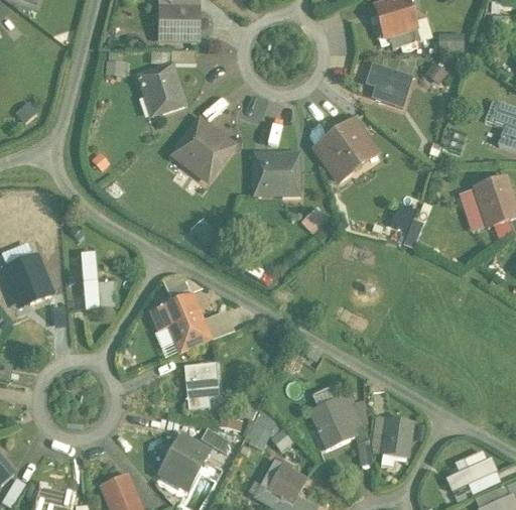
[(394,0),(375,6),(378,17),(382,16),(392,48),(420,39),(407,0),(394,0)]
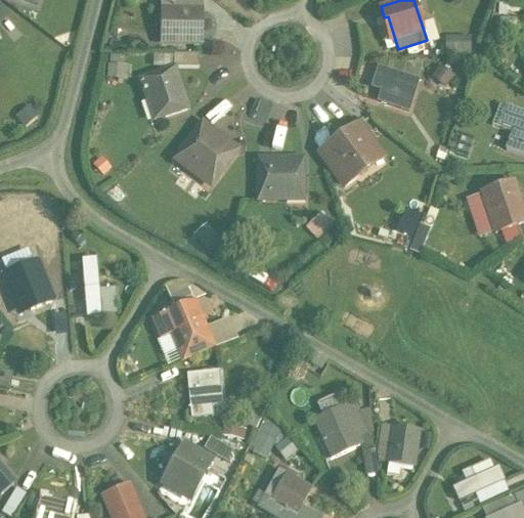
[(192,6),(173,6),(173,38),(201,38),(201,6),(192,6)]
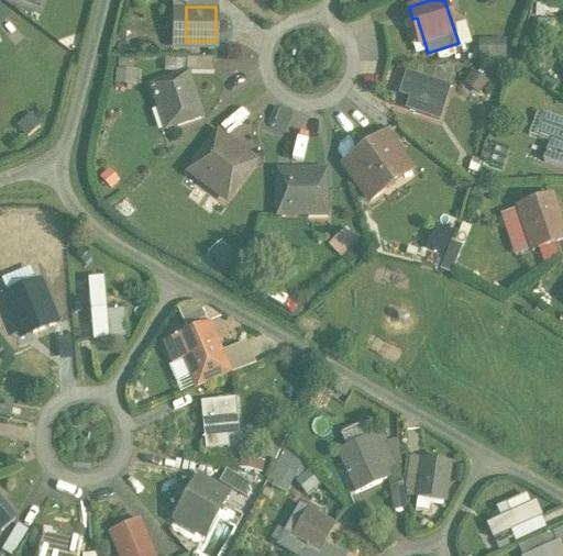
[(186,70),(153,82),(161,106),(170,101),(177,122),(201,114),(186,70)]
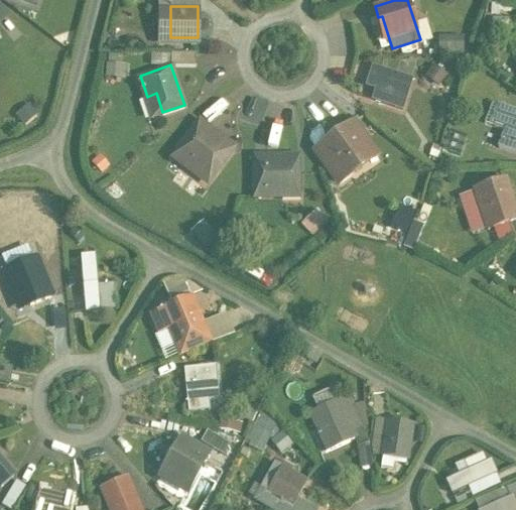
[(411,77),(382,68),(373,97),(402,106),(411,77)]
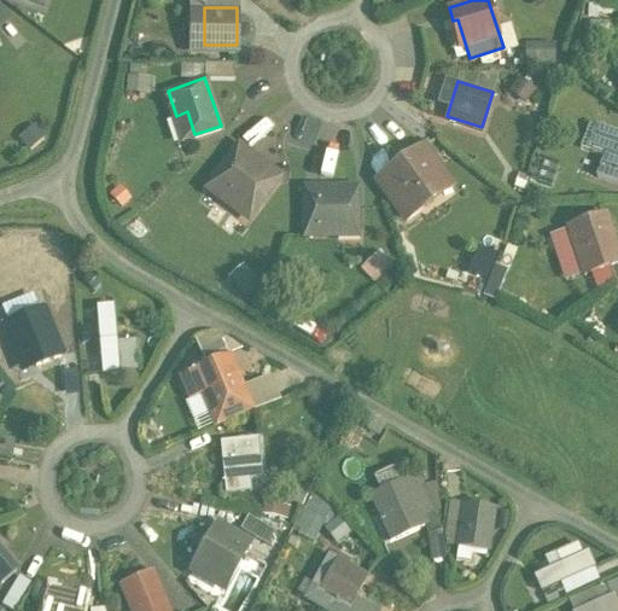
[(617,132),(601,126),(593,149),(606,153),(599,173),(617,180),(617,132)]
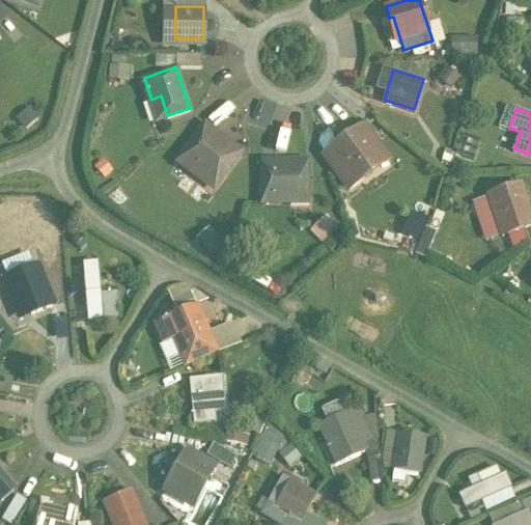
[(241,149),(204,122),(185,149),(221,176),(241,149)]
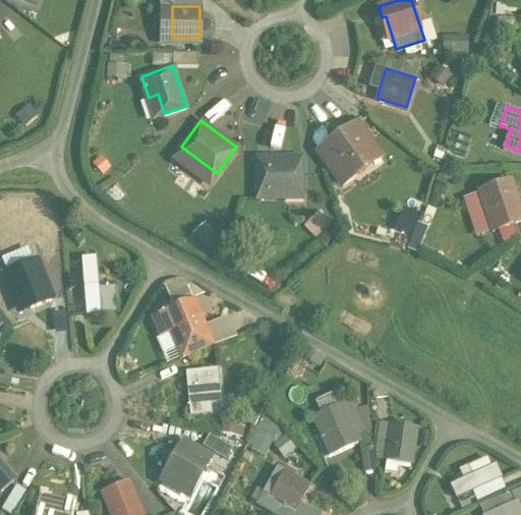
[(356,121),(330,140),(331,141),(320,150),(343,182),(381,155),(356,121)]
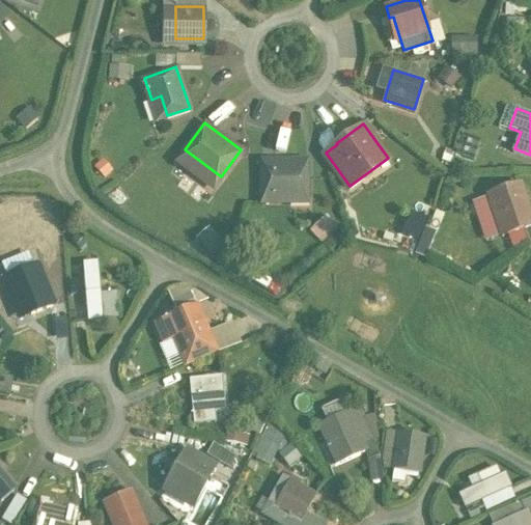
[(308,158),(261,159),(261,193),(308,193),(308,158)]
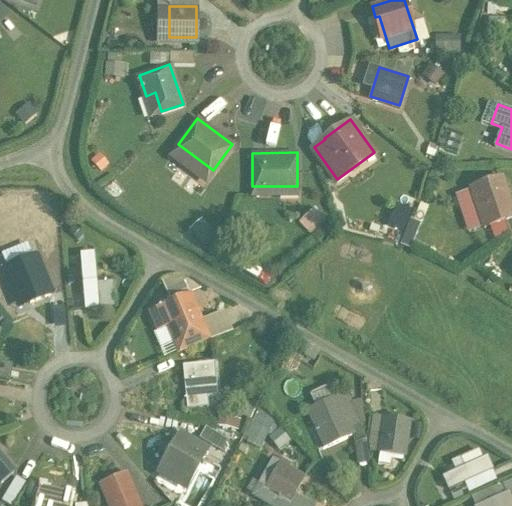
[(511,208),(501,176),(470,186),(477,207),(487,204),(493,223),(505,219),(511,216),(511,208)]
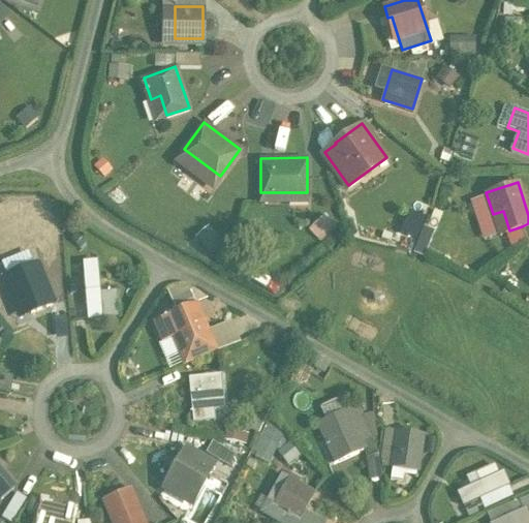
[(417,201),(412,211),(426,218),(432,208),(417,201)]
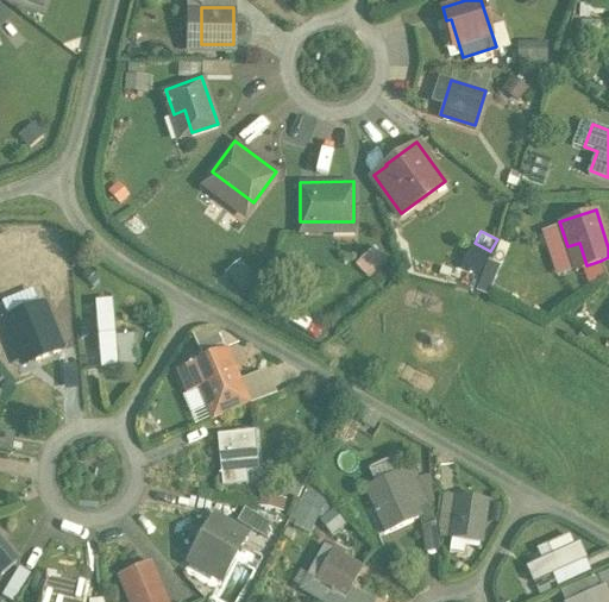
[(258,280),(245,265),(233,276),(245,290),(258,280)]
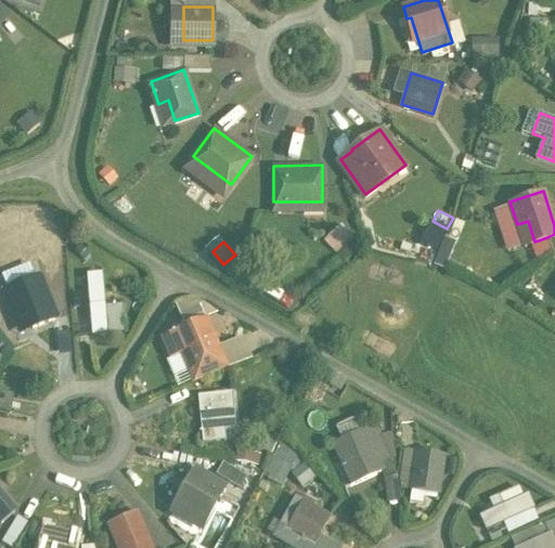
[(102,272),(87,273),(90,310),(92,331),(107,330),(102,272)]
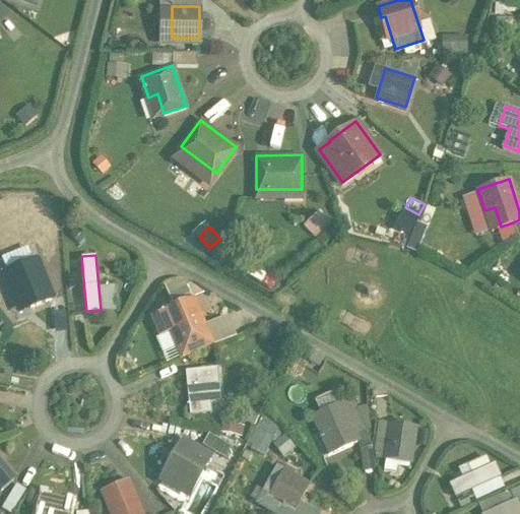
[(79,256),(70,257),(71,265),(79,264),(79,256)]
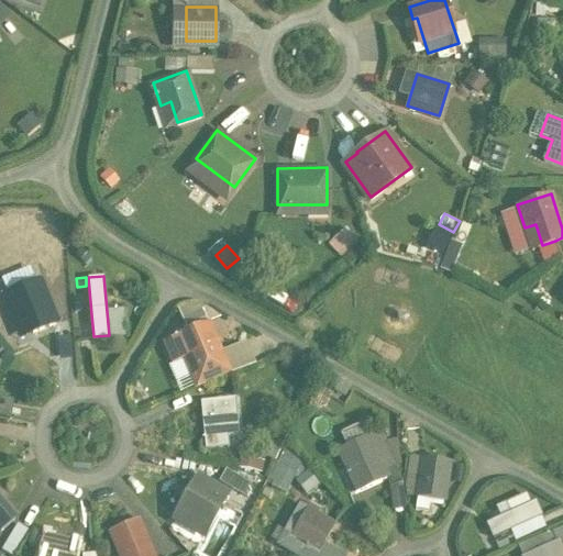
[(37,279),(7,292),(15,313),(25,309),(33,329),(54,321),(37,279)]
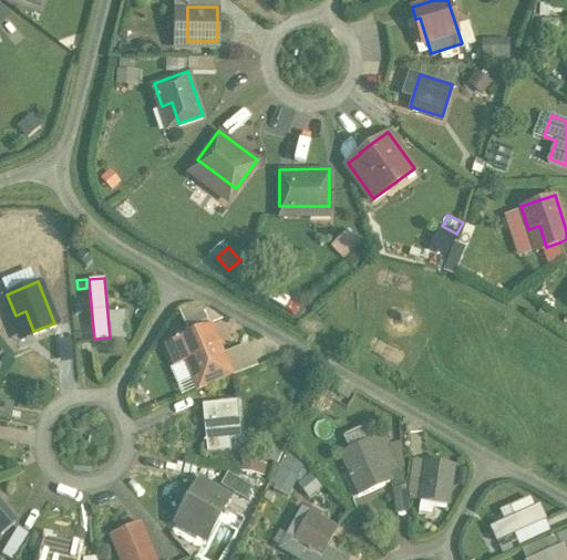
[(204,311),(185,320),(191,330),(208,322),(204,311)]
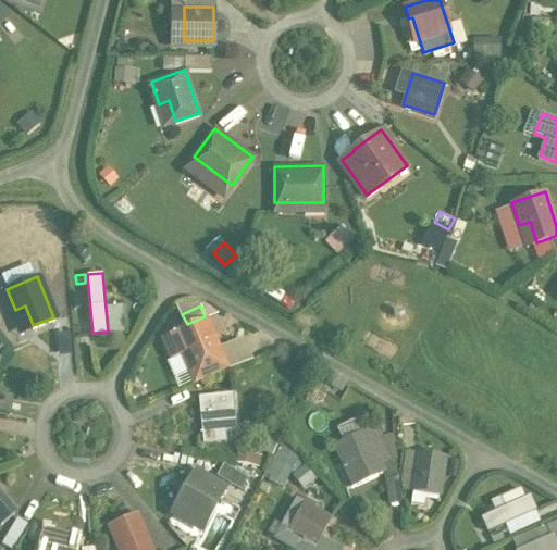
[(90,311),(77,312),(79,334),(93,333),(90,311)]
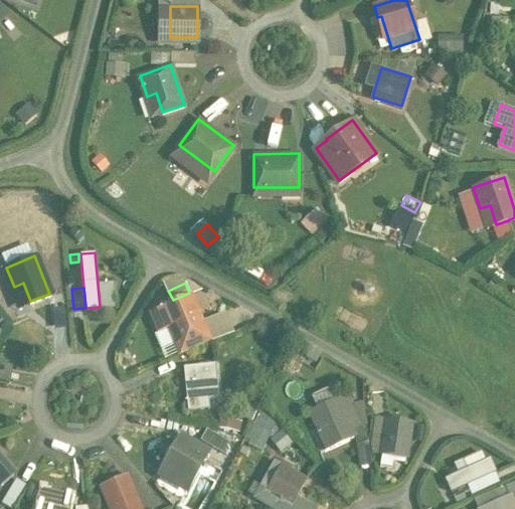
[(202,321),(191,295),(161,308),(180,352),(210,340),(202,321)]
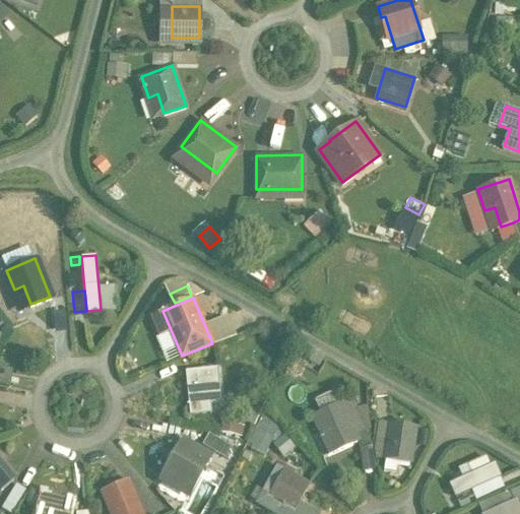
[(204,324),(212,343),(235,335),(226,314),(204,324)]
